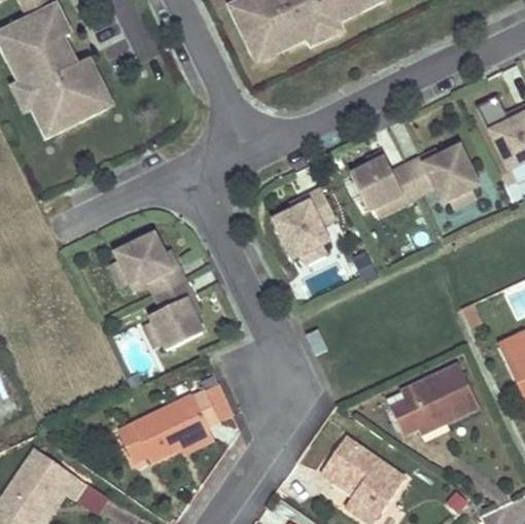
[(30,106),(44,136),(102,107),(101,105),(91,86),(98,82),(85,58),(74,63),(50,74),(38,48),(62,36),(67,34),(54,5),(44,9),(39,0),(19,0),(28,18),(2,31),(4,34),(13,54),(6,58),(19,83),(30,106)]
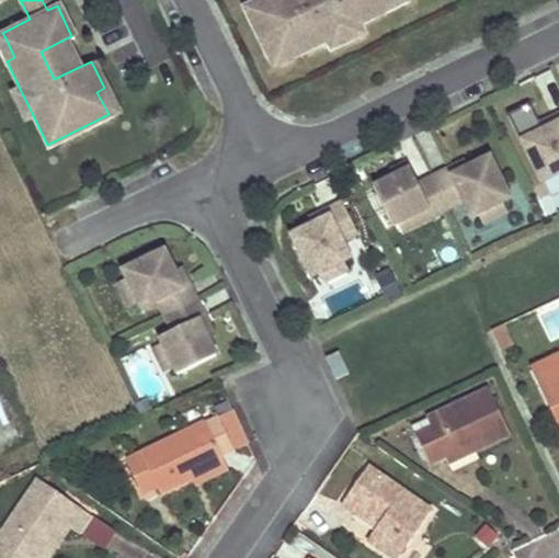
[(254,0),(243,6),(267,55),(271,54),(294,42),(298,52),(327,37),(355,23),(383,10),(377,0),(321,0),(305,9),(300,0),(254,0)]
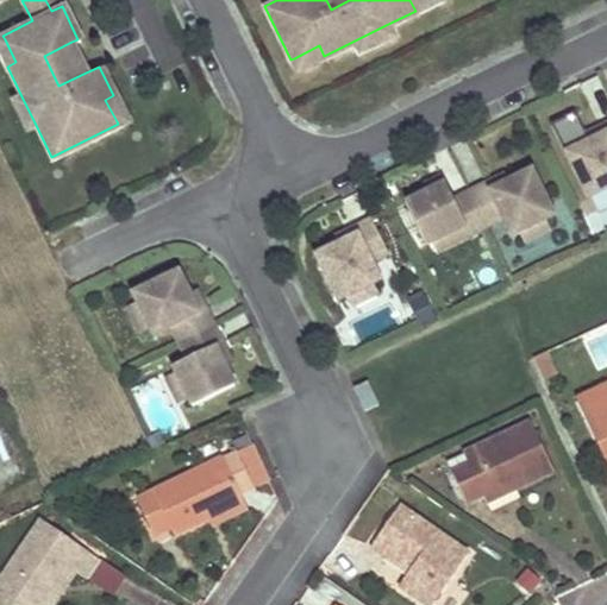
[(326,0),(331,10),(349,0),(326,0)]
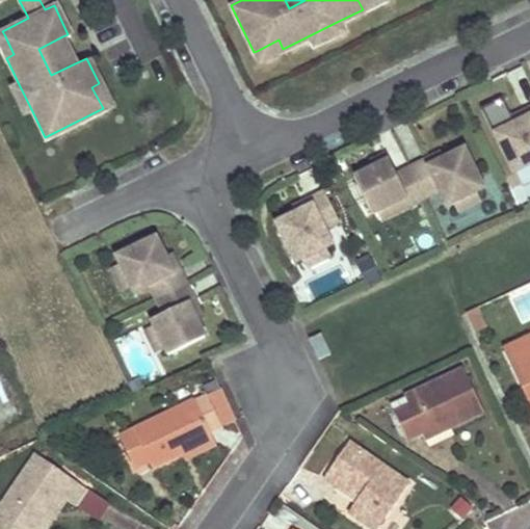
[(363,9),(381,0),(358,0),(363,9)]
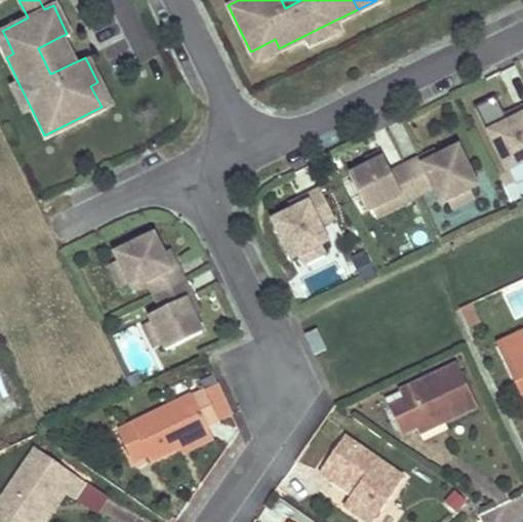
[(332,22),(306,35),(309,42),(336,30),(332,22)]
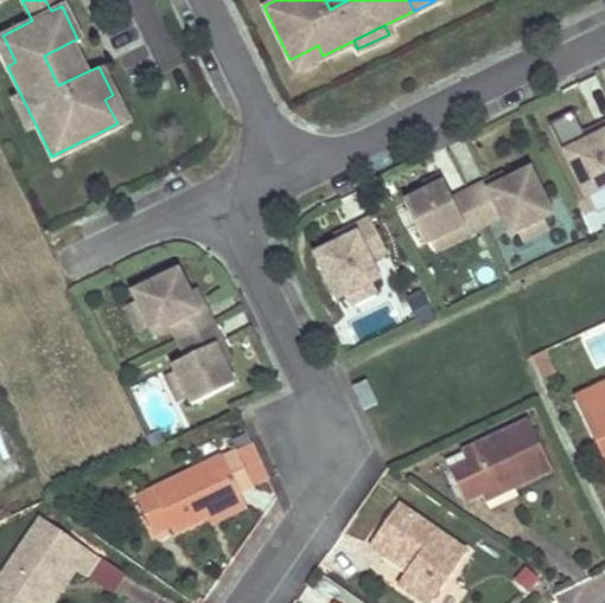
[(5,39),(0,42),(0,52),(7,66),(16,62),(5,39)]
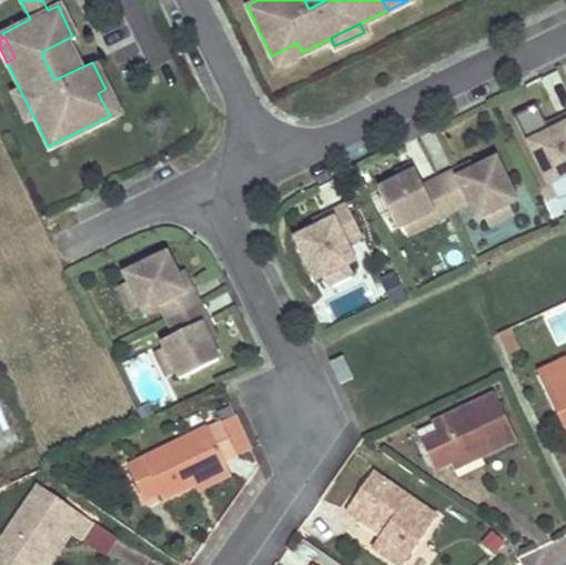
[(67,39),(41,52),(54,80),(80,68),(73,53),(67,39)]
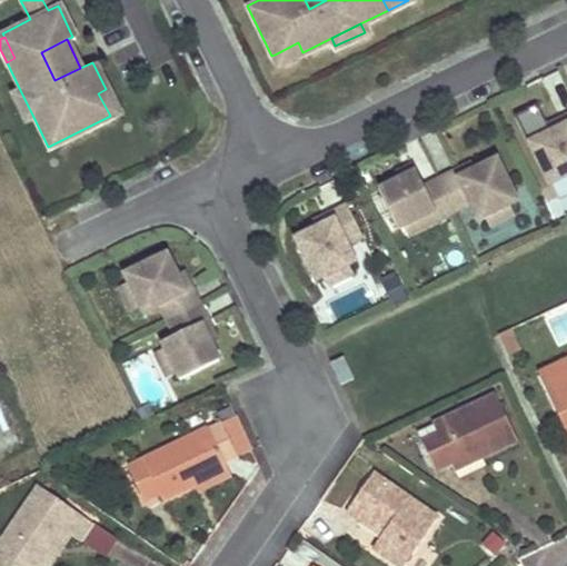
[(298,42),(275,55),(278,63),(302,52),(298,42)]
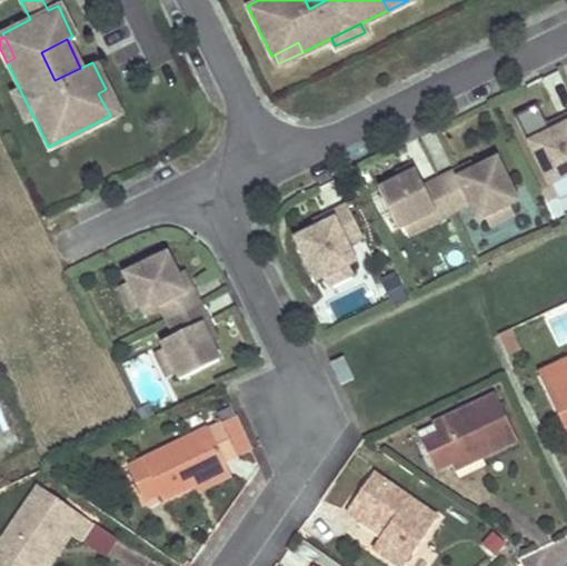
[(117,111),(106,89),(98,93),(109,113),(117,111)]
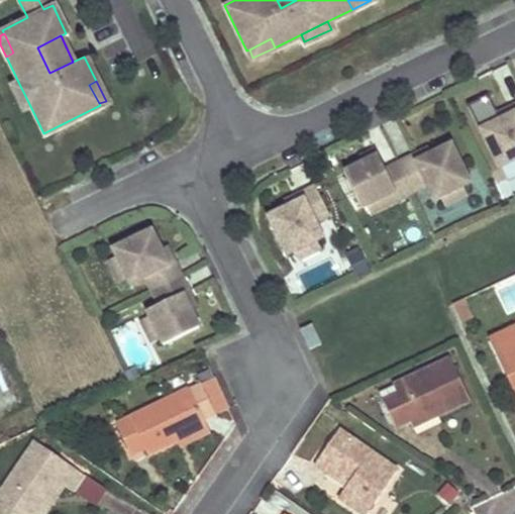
[(18,82),(11,85),(22,108),(29,104),(18,82)]
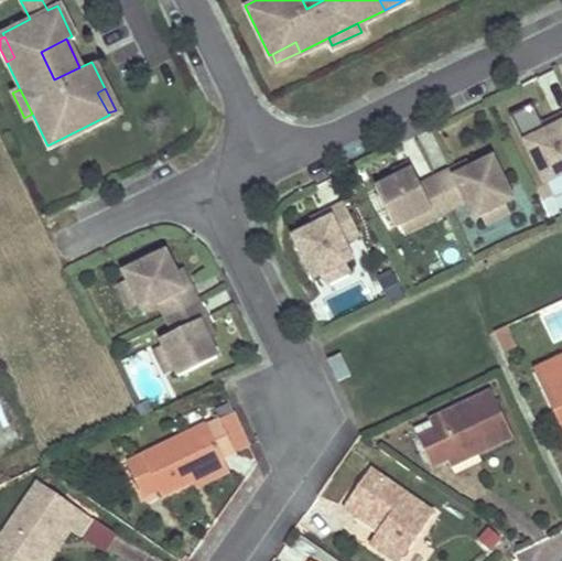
[(561,109),(557,112),(559,119),(542,128),(546,135),(526,144),(542,180),(550,175),(561,169),(561,109)]
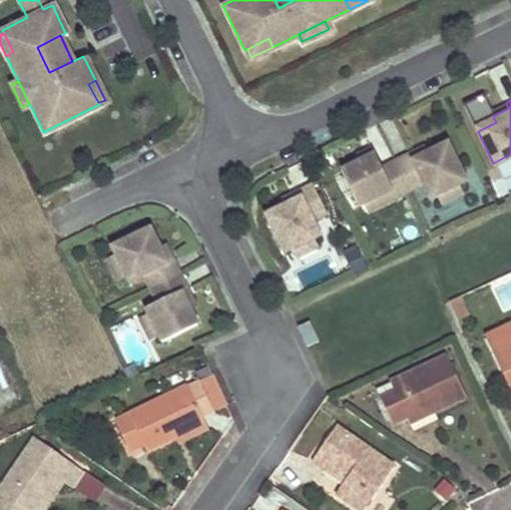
[(506,102),(490,110),(493,116),(508,108),(506,102)]
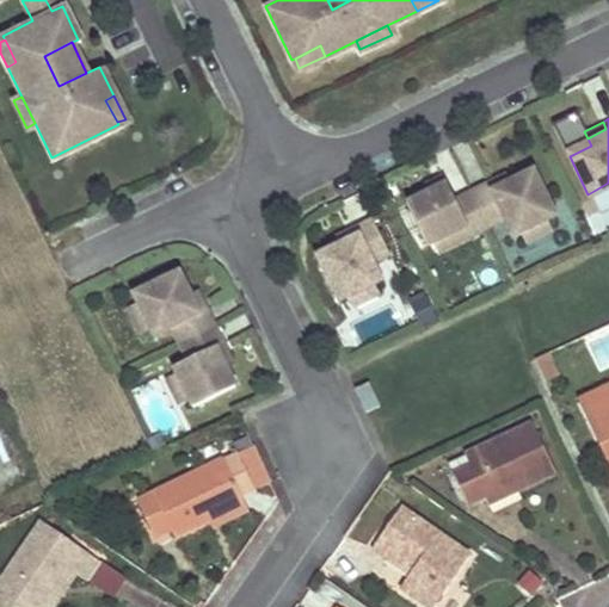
[(591,146),(588,138),(565,149),(570,156),(591,146)]
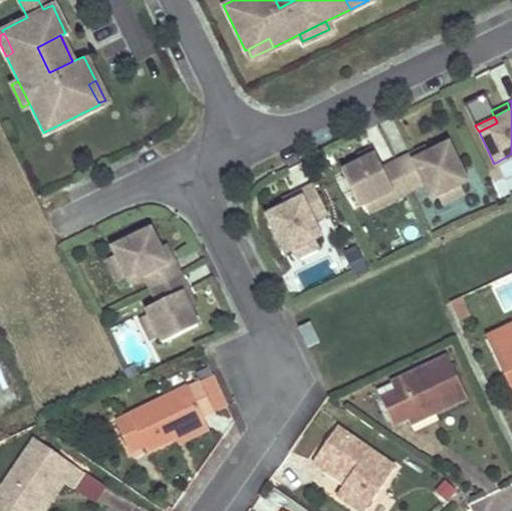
[(431,156),(449,147),(446,140),(427,150),(431,156)]
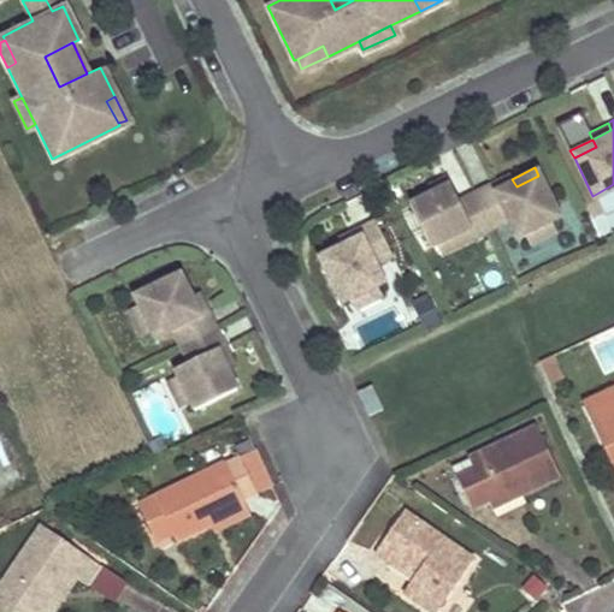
[(509,172),(490,180),(494,188),(512,179),(509,172)]
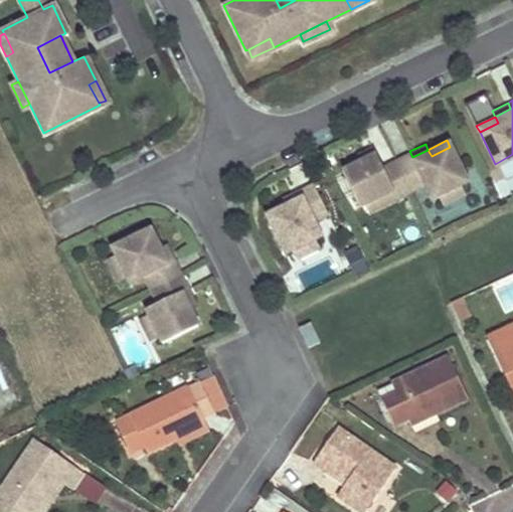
[(371,146),(355,154),(357,160),(373,152),(371,146)]
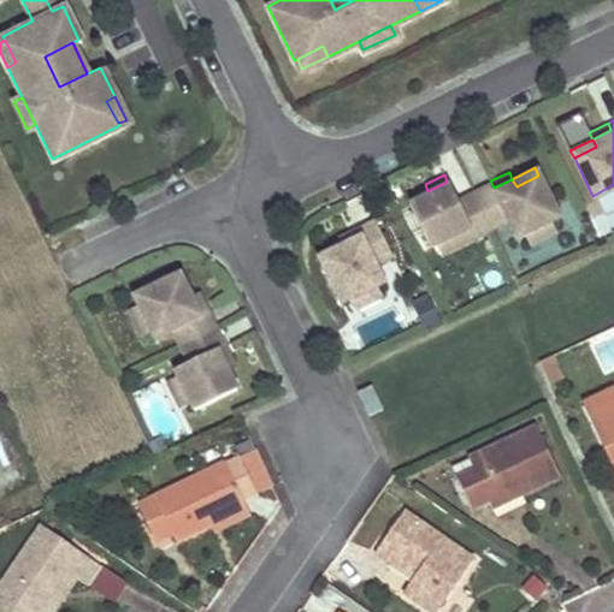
[(473,190),(490,225),(507,217),(515,235),(521,231),(549,218),(558,214),(538,176),(517,186),(512,179),(494,188),(490,180),(473,190)]
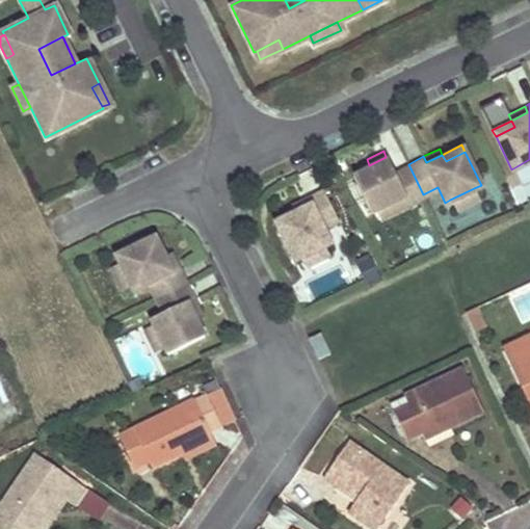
[(393,172),(386,157),(369,165),(351,174),(370,211),(376,208),(404,194),(408,202),(423,194),(408,164),(393,172)]
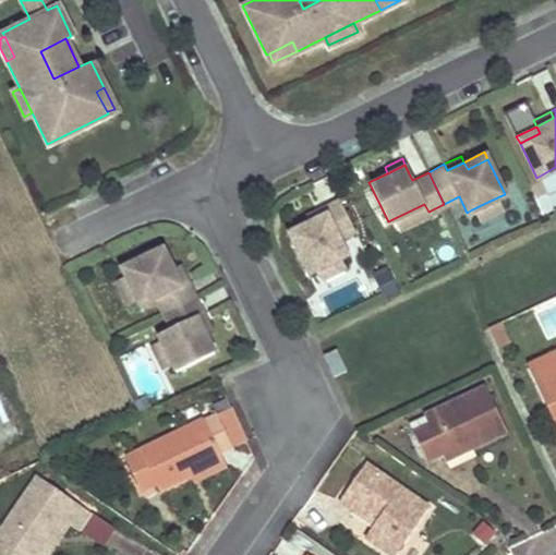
[(555,167),(544,173),(550,183),(555,179),(555,167)]
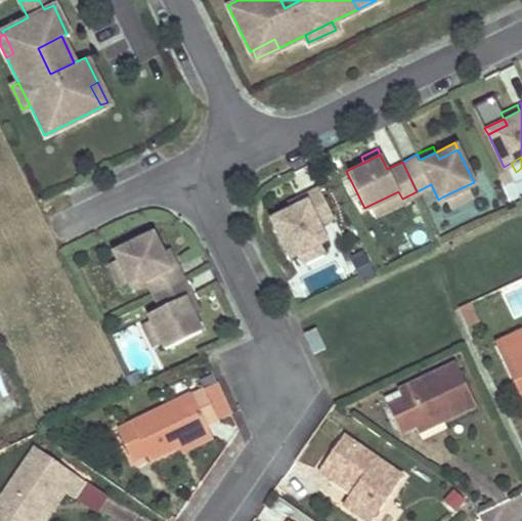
[(292,214),(272,223),(289,255),(296,252),(318,241),(324,237),(316,222),(332,215),(317,185),(301,193),(304,199),(289,207),(292,214)]
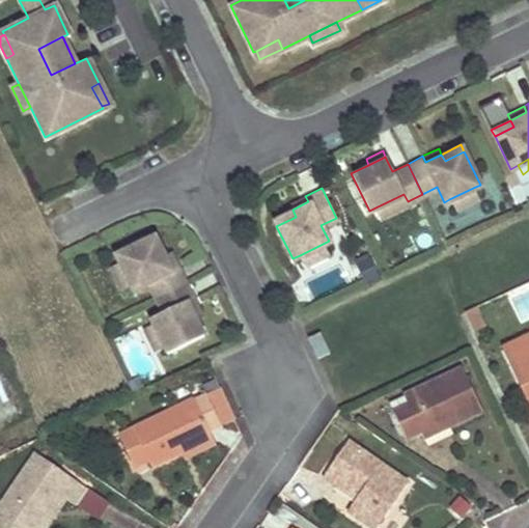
[(473,188),(449,199),(454,209),(477,197),(473,188)]
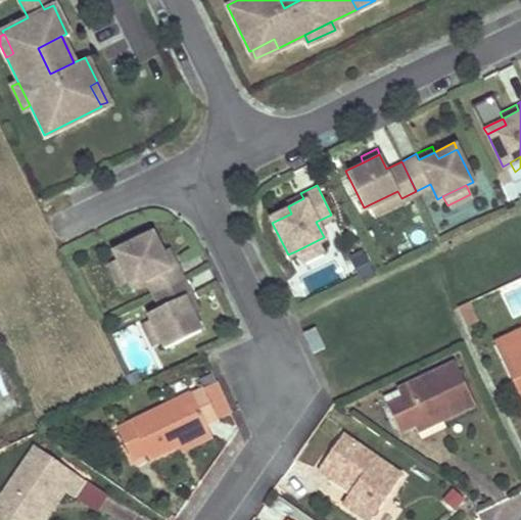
[(374,211),(401,198),(397,191),(370,204),(374,211)]
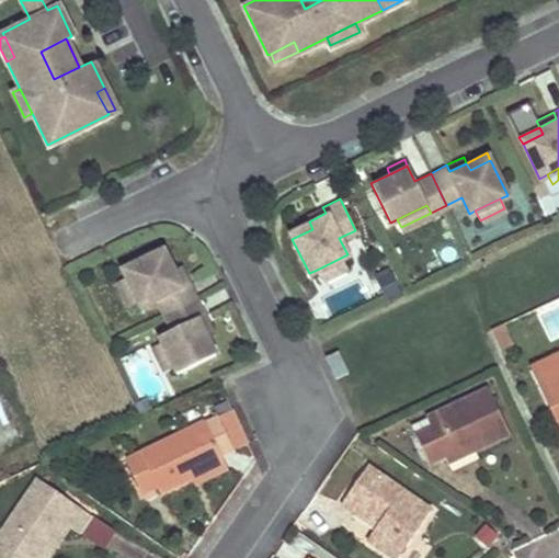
[(306,215),(309,221),(326,213),(322,207),(306,215)]
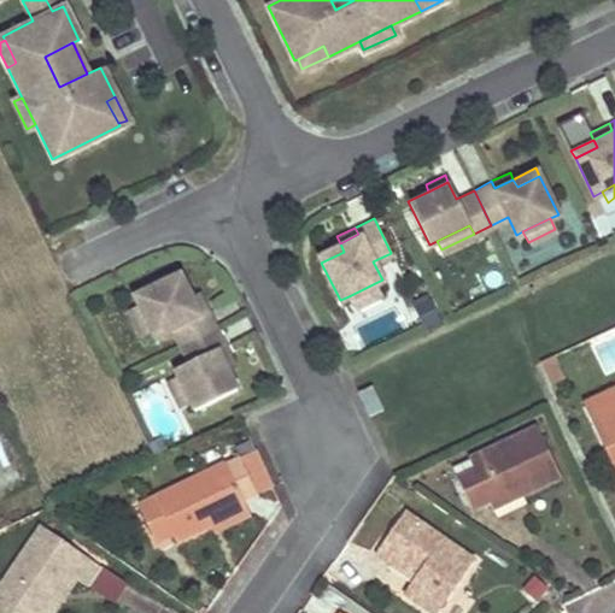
[(344,252),(340,243),(317,254),(321,263),(344,252)]
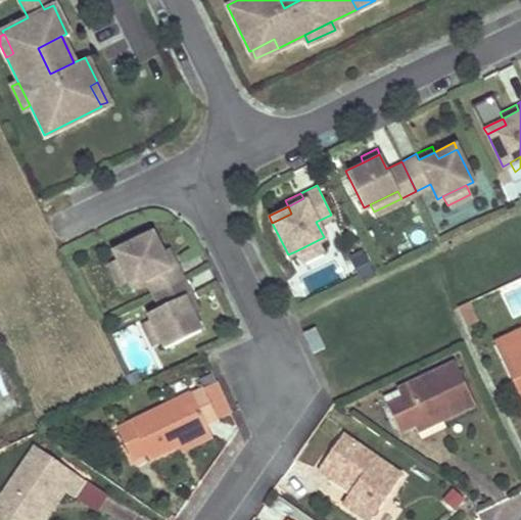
[(159,249),(150,230),(144,233),(153,251),(159,249)]
